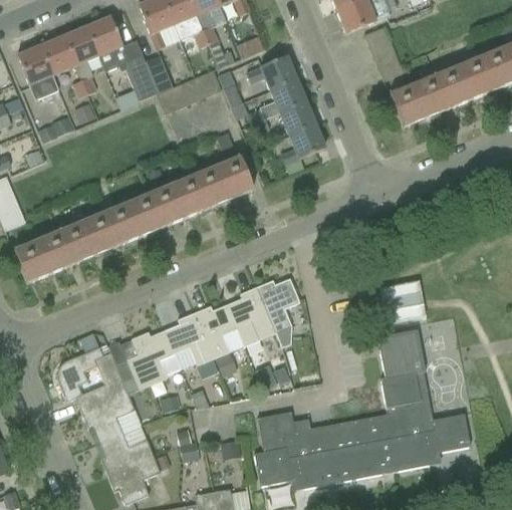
[(153,0),(139,6),(157,50),(166,47),(160,32),(175,26),(165,0),(153,0)]
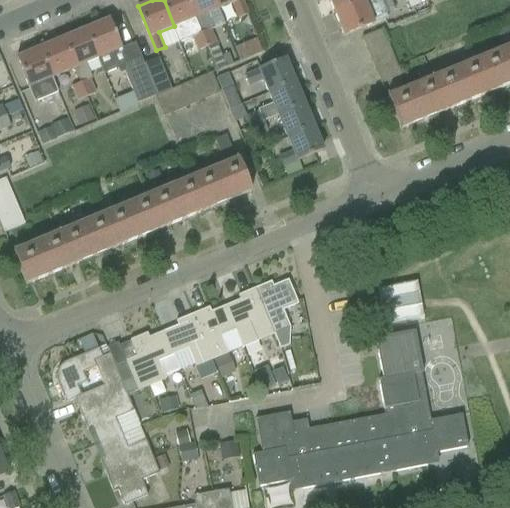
[(194,36),(203,32),(190,0),(164,0),(174,26),(180,41),(194,36)]
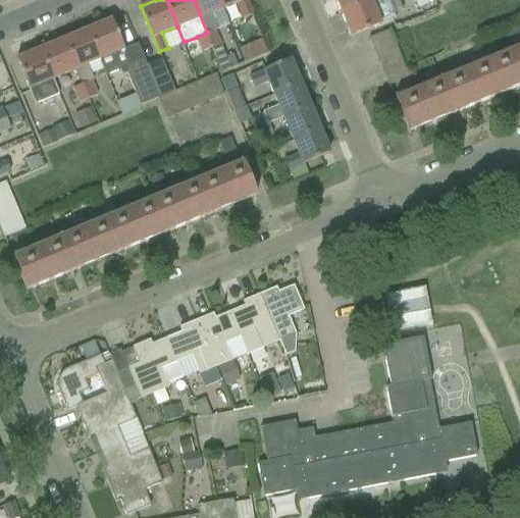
[(194,0),(207,33),(217,29),(219,28),(212,10),(223,6),(220,0),(194,0)]
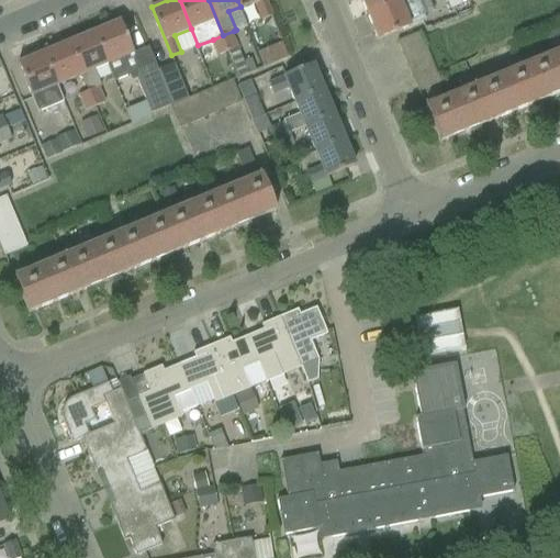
[(237,0),(241,7),(256,1),(262,15),(264,15),(265,18),(275,13),(268,0),(237,0)]
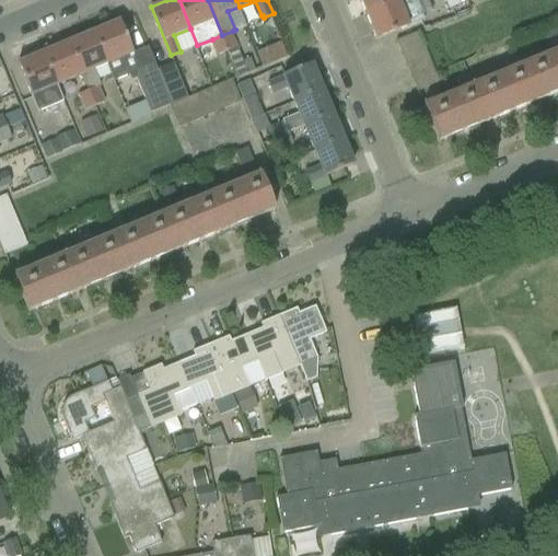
[(362,0),(367,12),(394,0),(362,0)]
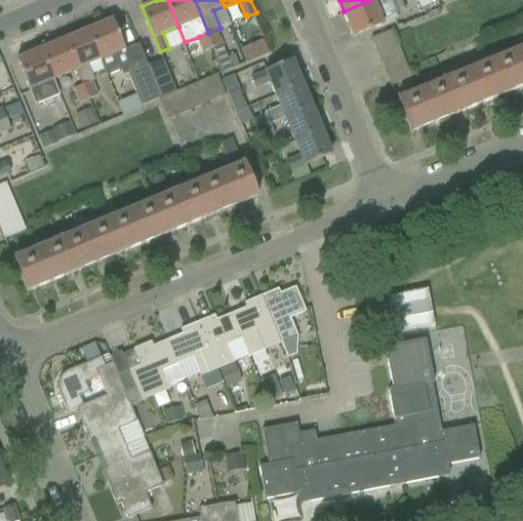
[(369,0),(344,11),(354,35),(399,16),(392,0),(369,0)]
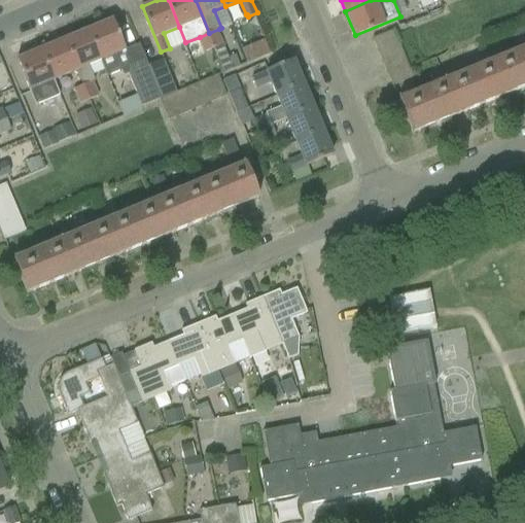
[(126,47),(113,19),(90,28),(102,58),(116,51),(126,47)]
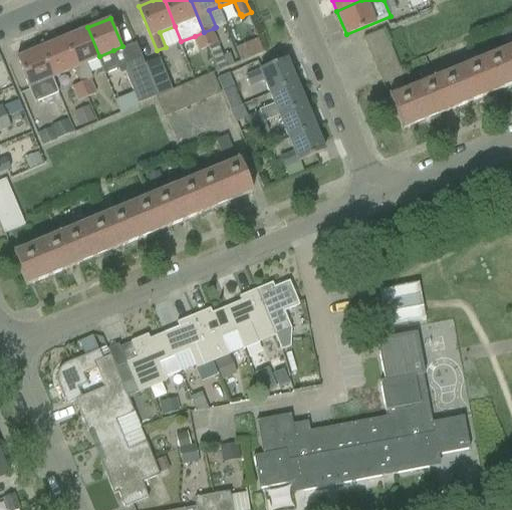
[(511,24),(500,29),(505,41),(511,38),(511,24)]
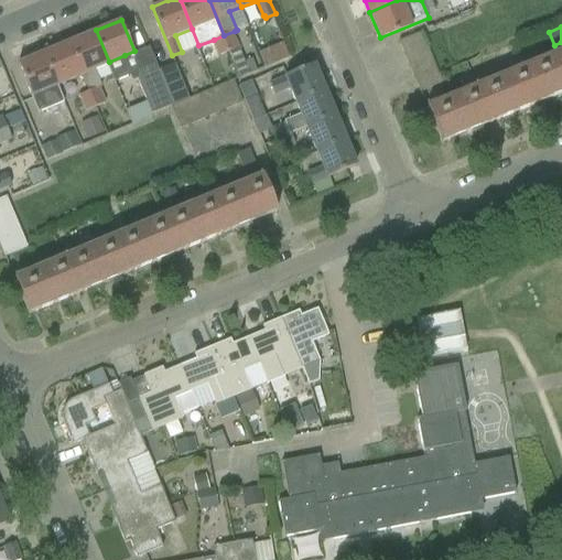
[(109,62),(96,30),(71,41),(84,73),(90,89),(97,106),(100,114),(108,132),(118,128),(117,126),(100,86),(104,85),(96,67),(109,62)]
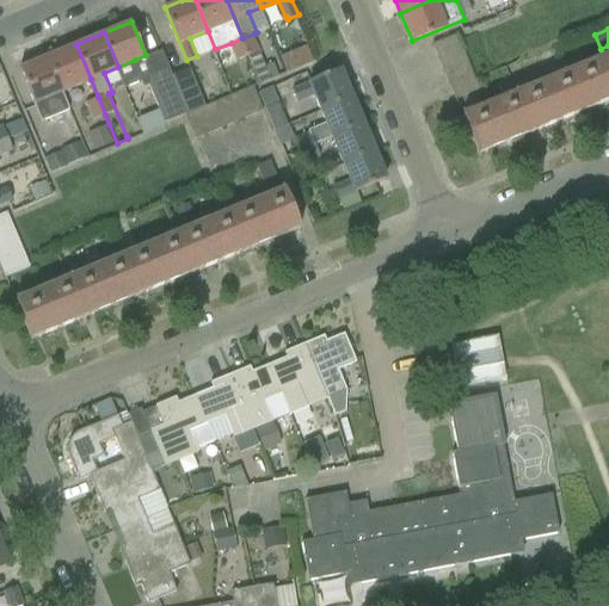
[(434,42),(440,55),(465,45),(459,32),(434,42)]
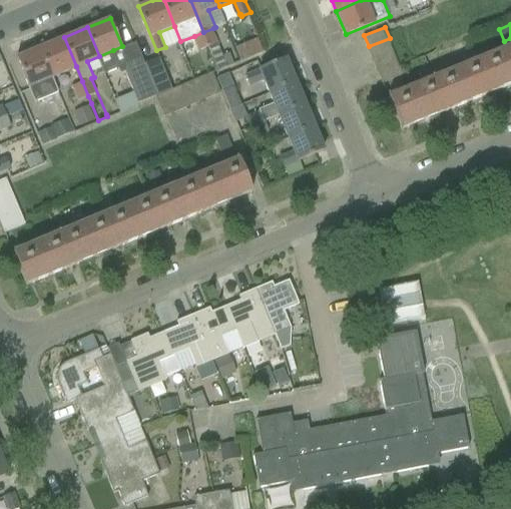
[(224,56),(213,28),(203,32),(209,45),(218,68),(234,61),(231,53),(224,56)]
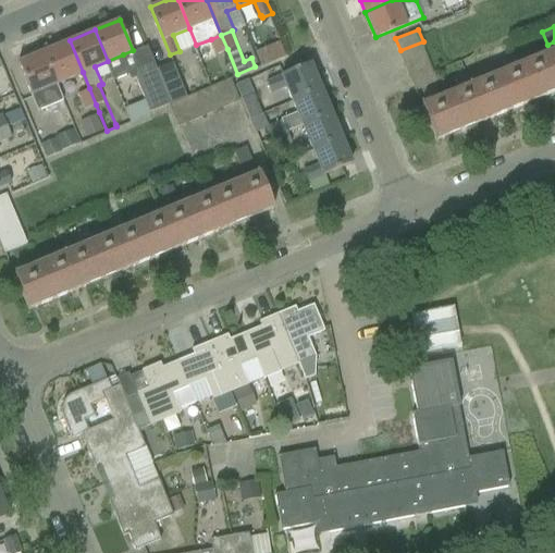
[(221,35),(211,39),(217,52),(227,49),(221,35)]
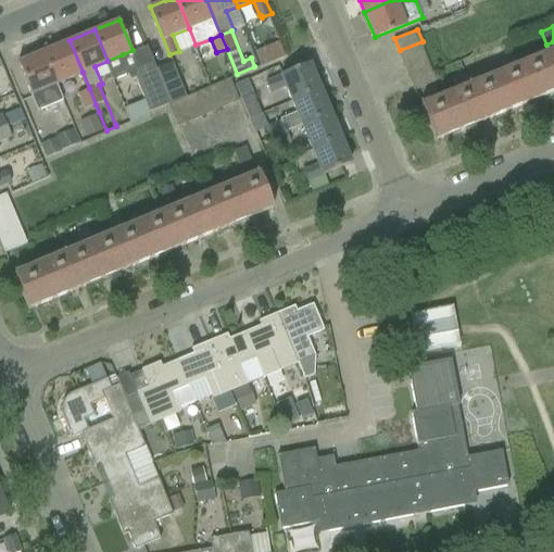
[(58,83),(83,72),(70,40),(45,50),(58,83)]
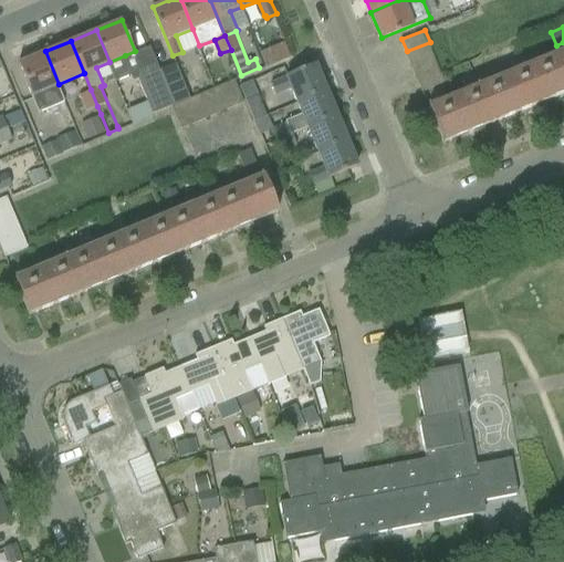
[(407,51),(411,64),(435,54),(430,42),(407,51)]
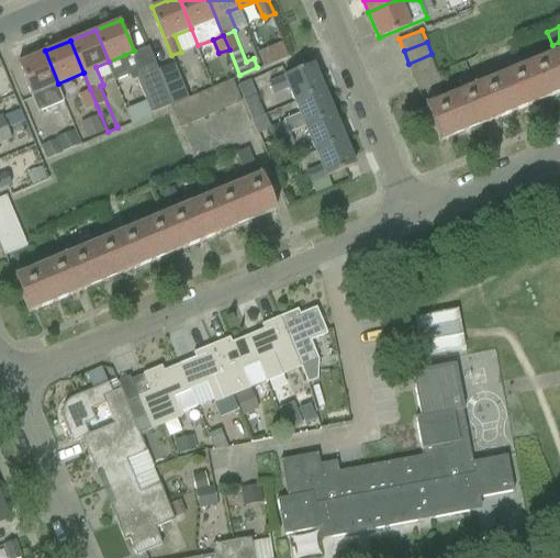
[(284,44),(260,54),(265,65),(266,66),(289,56),(289,55),(284,44)]
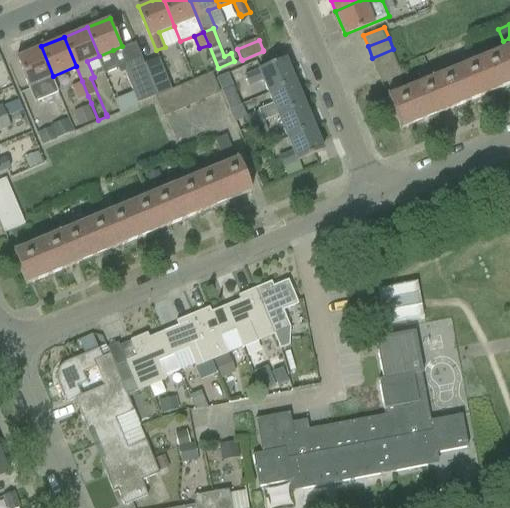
[(491,91),(509,83),(509,45),(478,59),(491,91)]
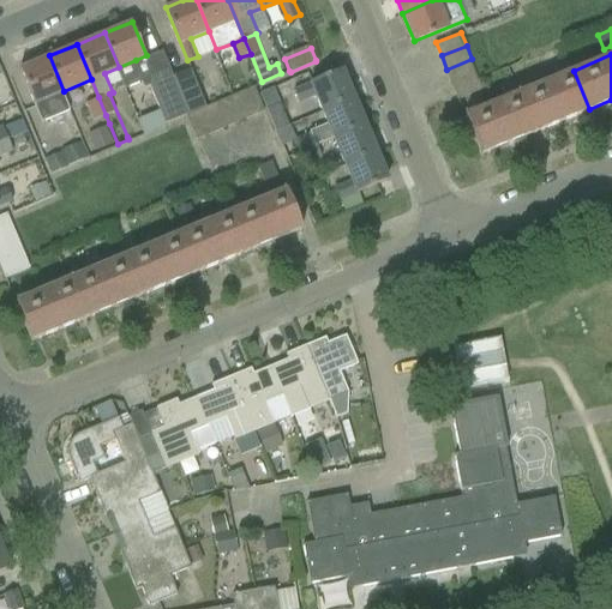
[(71,108),(64,91),(49,55),(21,67),(43,120),(71,108)]
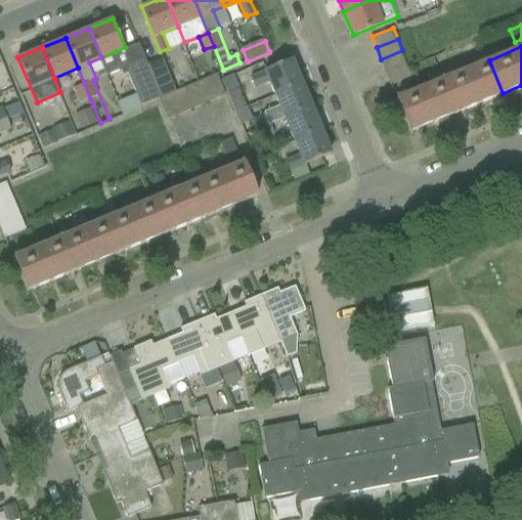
[(473,52),(478,65),(443,79),(457,112),(503,93),(489,60),(484,47),(473,52)]
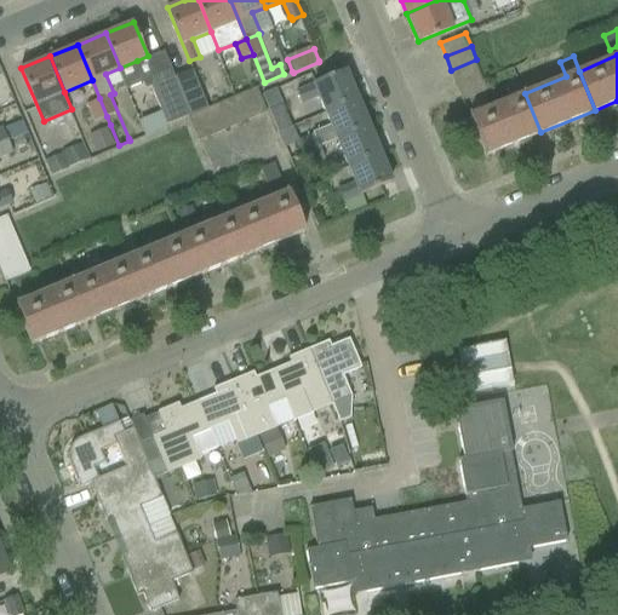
[(451,70),(457,84),(482,73),(476,59),(451,70)]
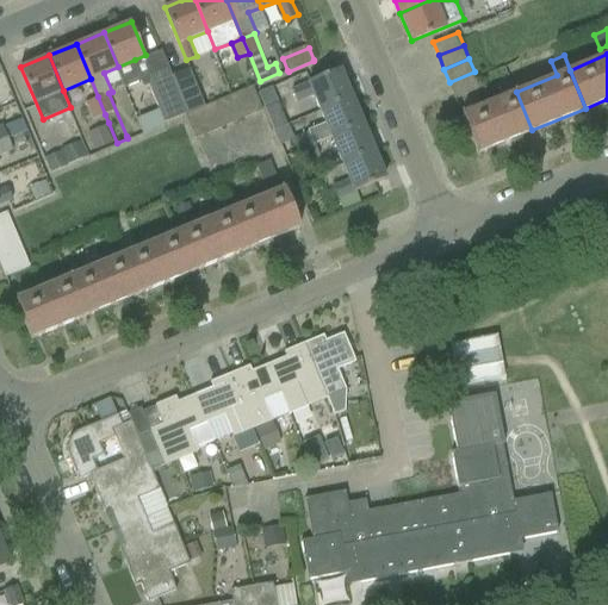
[(191,67),(174,73),(190,111),(199,107),(213,101),(218,99),(215,92),(212,86),(202,91),(191,67)]
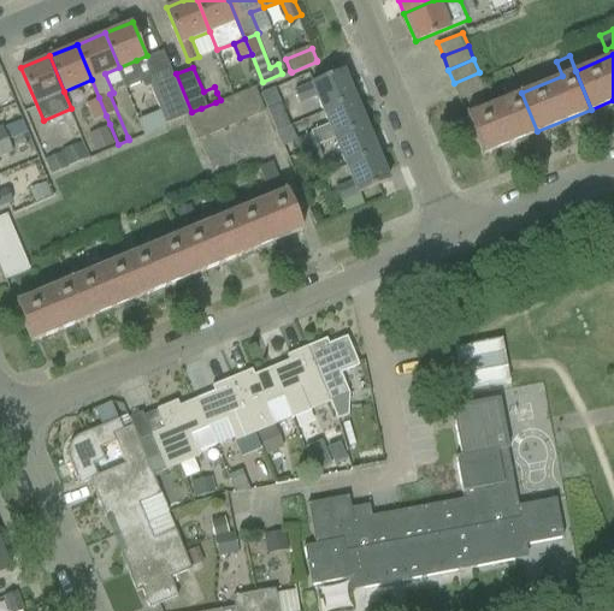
[(355,96),(343,69),(296,88),(301,100),(317,93),(324,110),(355,96)]
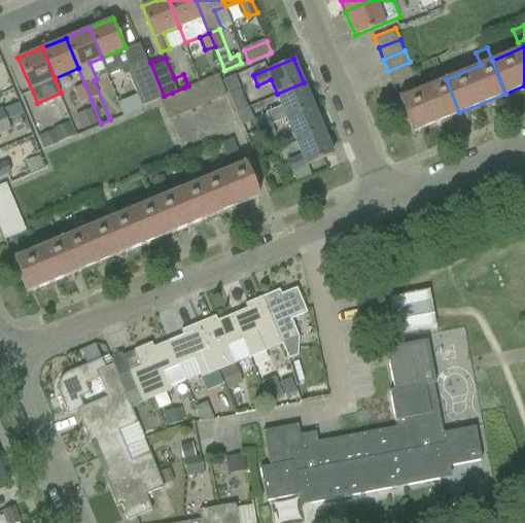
[(415,74),(410,62),(388,71),(393,83),(415,74)]
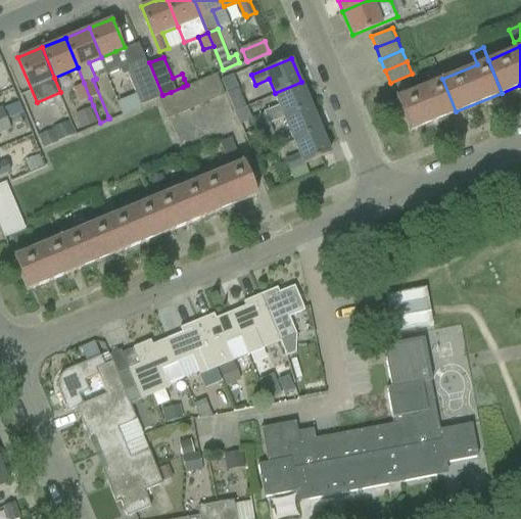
[(159,96),(162,95),(149,62),(130,71),(143,103),(159,96)]
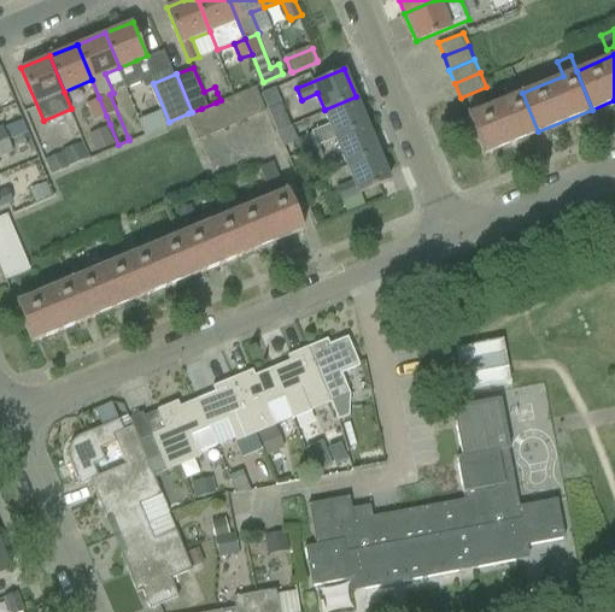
[(538,131),(522,93),(516,81),(504,86),(510,98),(468,116),(484,154),(486,154),(486,153),(538,131)]
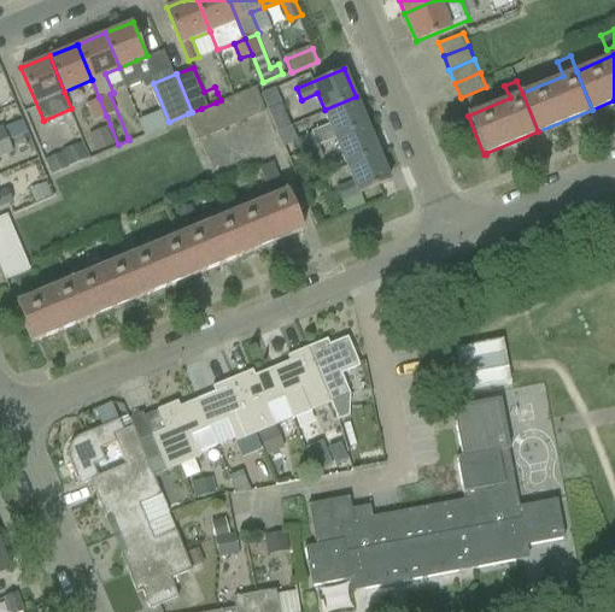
[(257,84),(242,90),(252,116),(268,109),(257,84)]
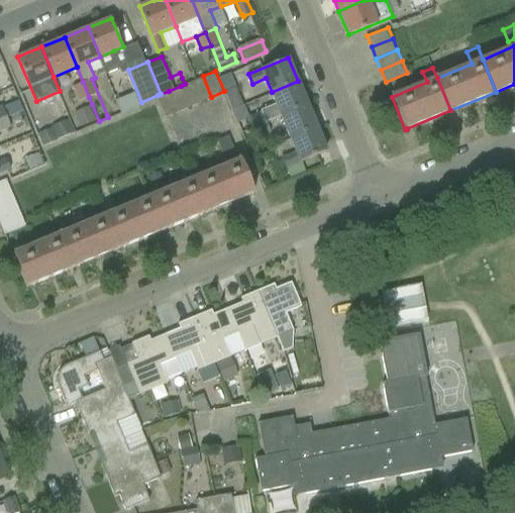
[(244,104),(231,72),(220,77),(233,108),(244,104)]
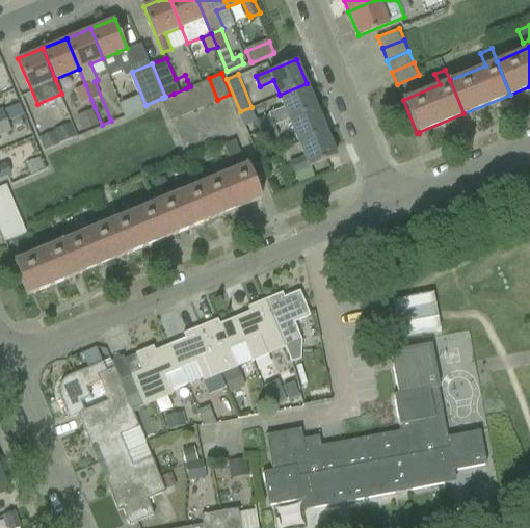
[(411,91),(422,87),(417,76),(405,81),(411,91)]
